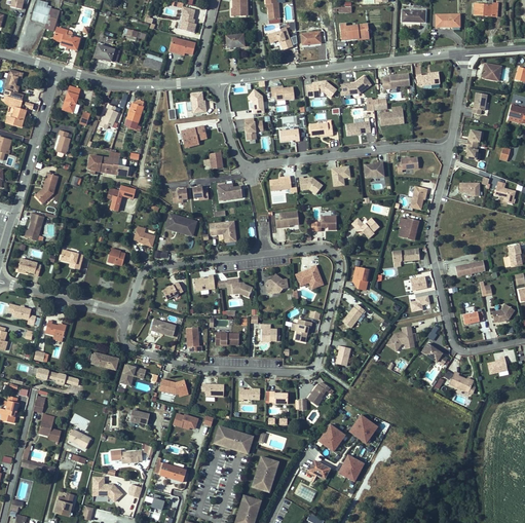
[(228,0),(228,2),(230,2),(230,11),(228,11),(228,13),(226,13),(226,19),(242,17),(241,0),(228,0)]
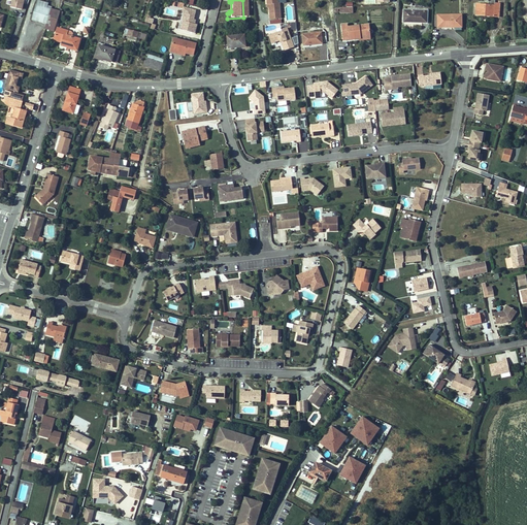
[(265,0),(266,5),(268,5),(269,8),(269,10),(281,9),(280,3),(278,3),(277,0),(265,0)]
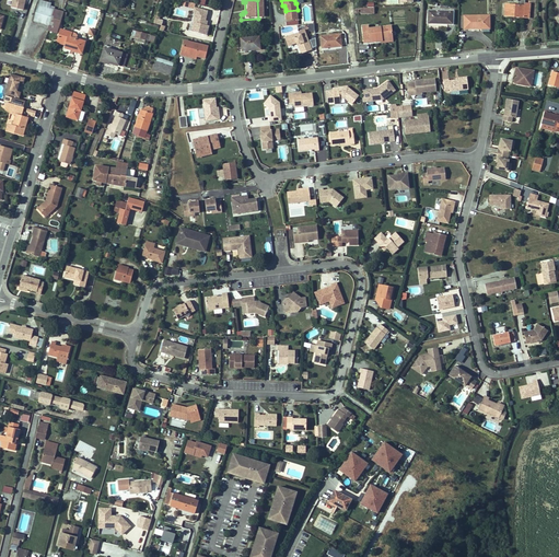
[(361,4),(361,11),(374,11),(375,0),(369,0),(369,4),(361,4)]
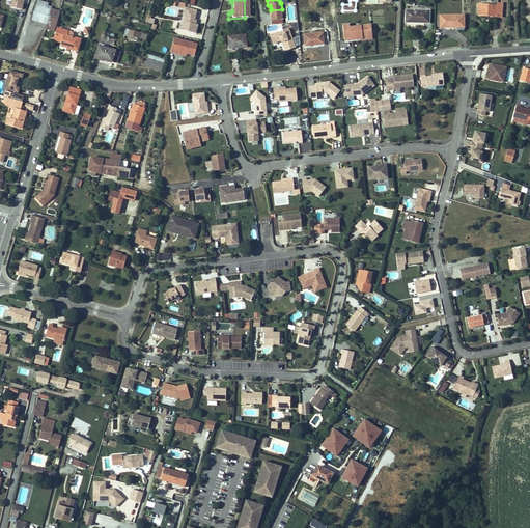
[(479,4),(479,15),(502,17),(504,3),(499,3),(499,5),(479,4)]
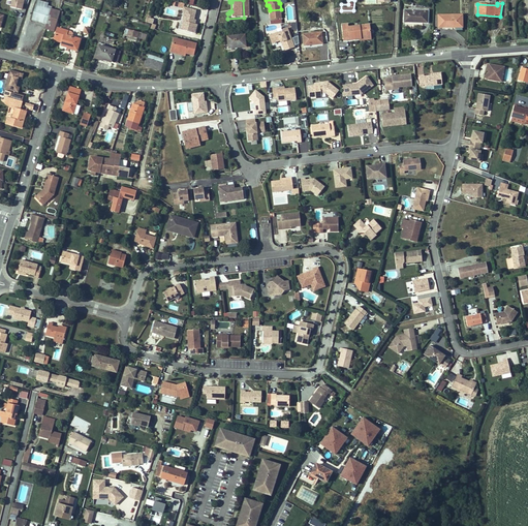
[(195,17),(197,6),(185,4),(180,26),(195,30),(198,18),(195,17)]
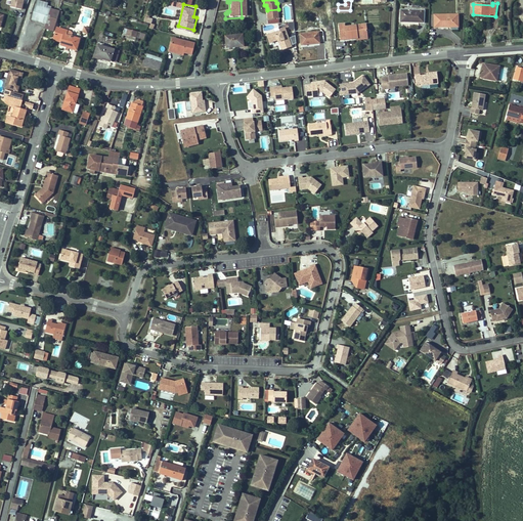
[(30,8),(27,23),(42,26),(41,32),(49,34),(53,13),(40,10),(30,8)]
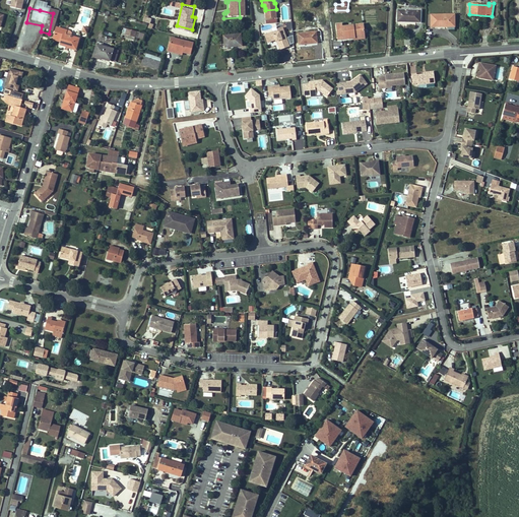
[(265,10),(265,19),(277,19),(276,9),(265,10)]
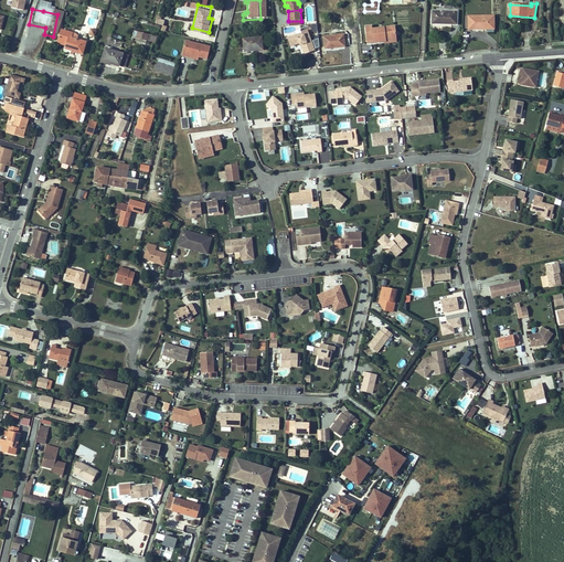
[(432,10),(431,24),(457,25),(458,11),(432,10)]
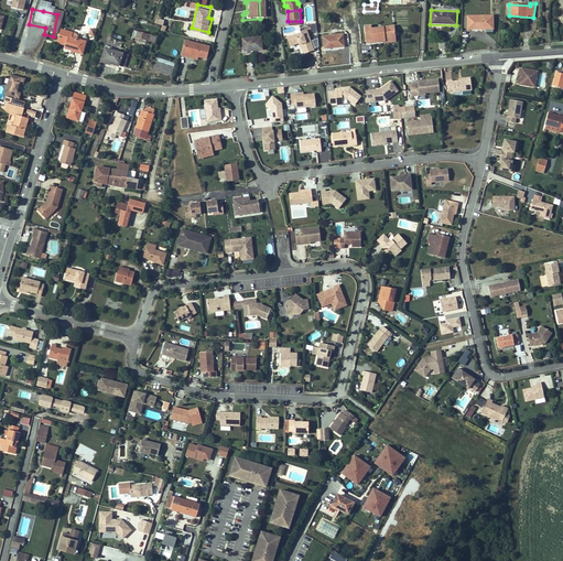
[(468,15),(468,29),(494,29),(494,15),(468,15)]
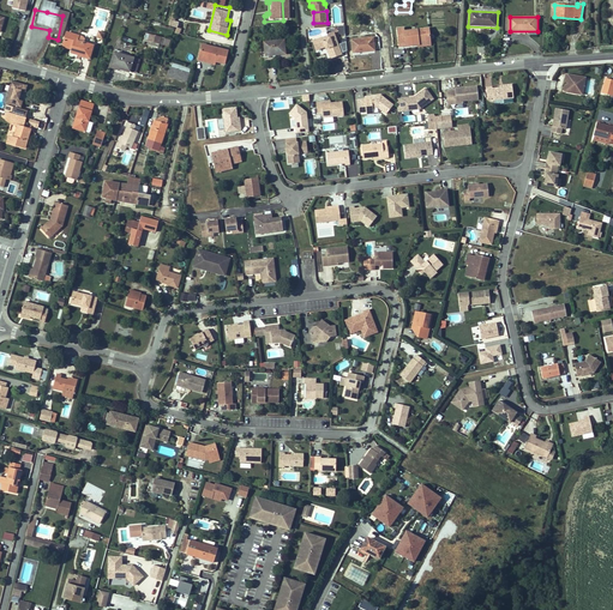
[(48,37),(49,30),(31,26),(30,32),(48,37)]
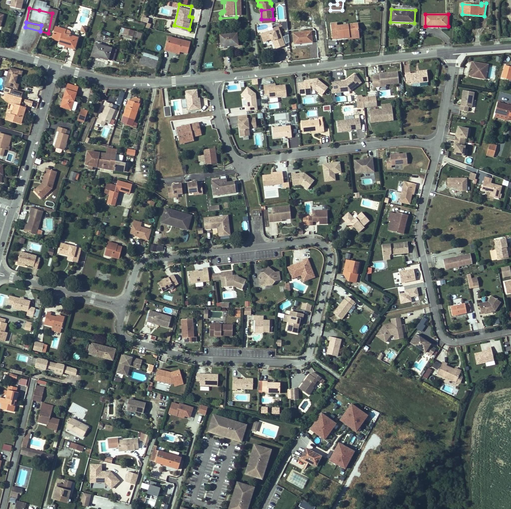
[(86,31),(89,24),(83,22),(80,28),(86,31)]
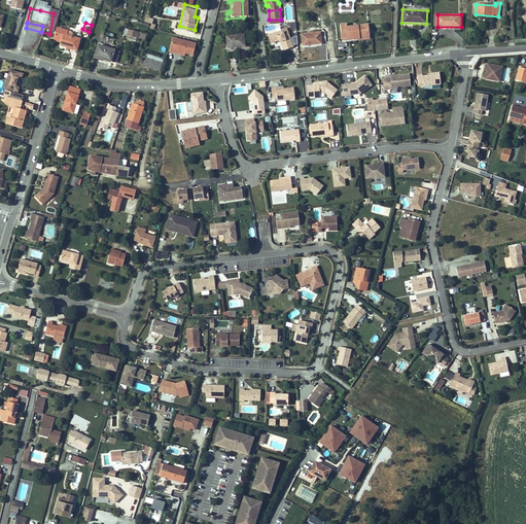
[(341,26),(343,38),(348,37),(349,40),(369,38),(367,25),(347,27),(346,25),(341,26)]
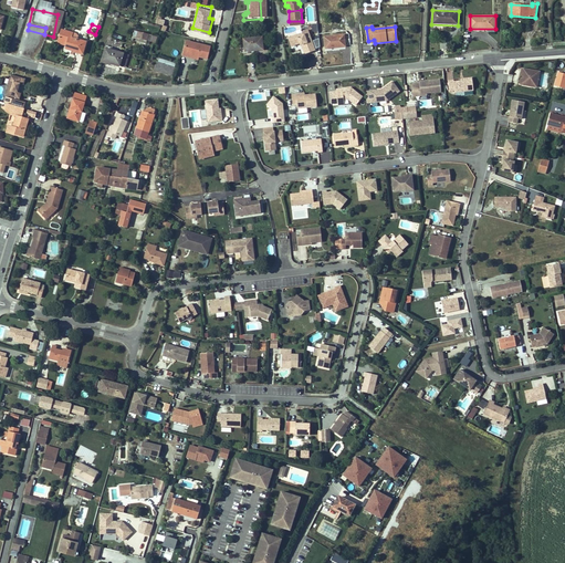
[(301,33),(302,34),(288,40),(291,48),(299,44),(301,45),(305,55),(314,52),(307,31),(301,33)]
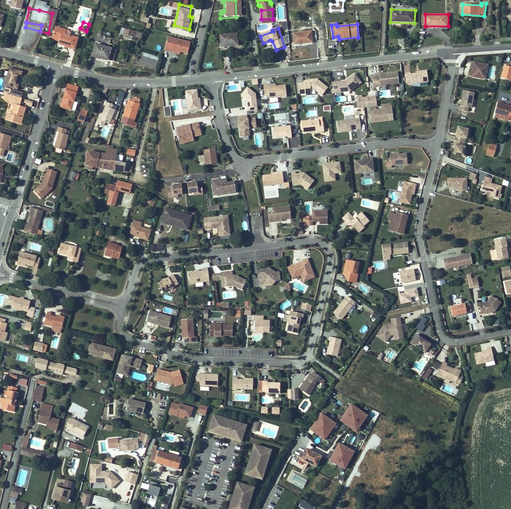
[(51,30),(49,39),(57,41),(56,44),(56,47),(70,51),(74,40),(66,38),(61,37),(61,36),(61,33),(62,32),(51,30)]
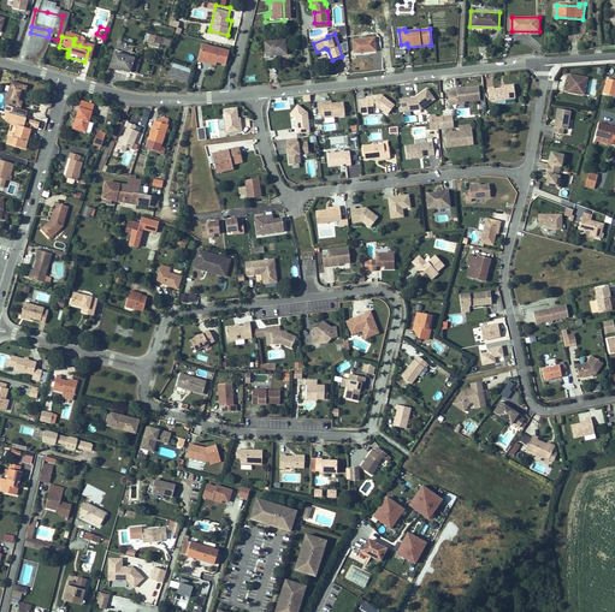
[(141,36),(140,42),(145,43),(155,46),(160,47),(161,41),(141,36)]
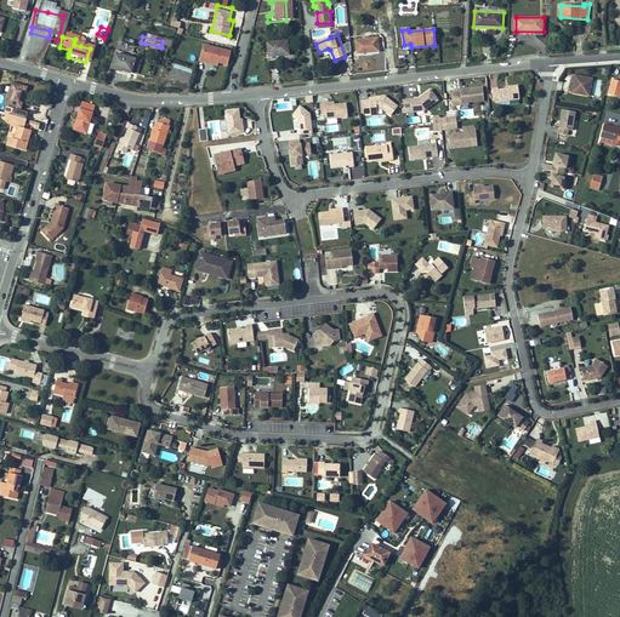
[(357,41),(358,53),(379,51),(377,40),(357,41)]
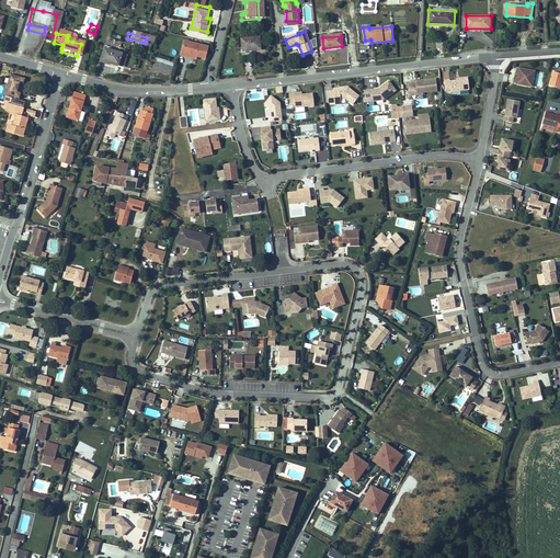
[(241,40),(242,52),(260,50),(259,37),(241,40)]
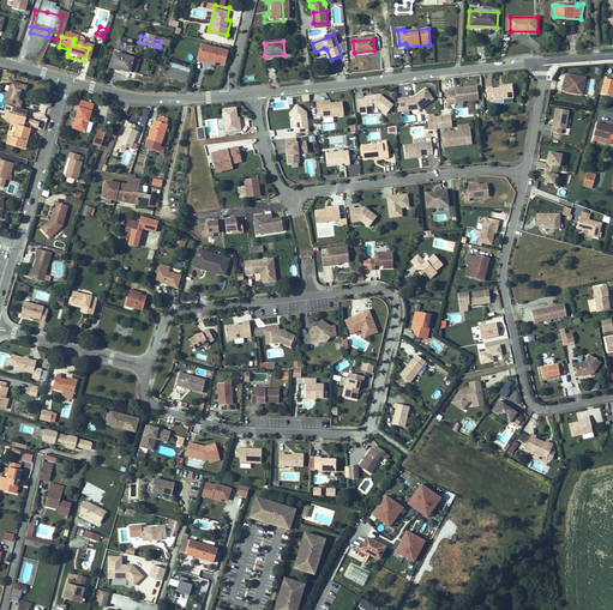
[(226,56),(200,49),(196,65),(205,68),(205,65),(212,67),(222,70),(226,56)]
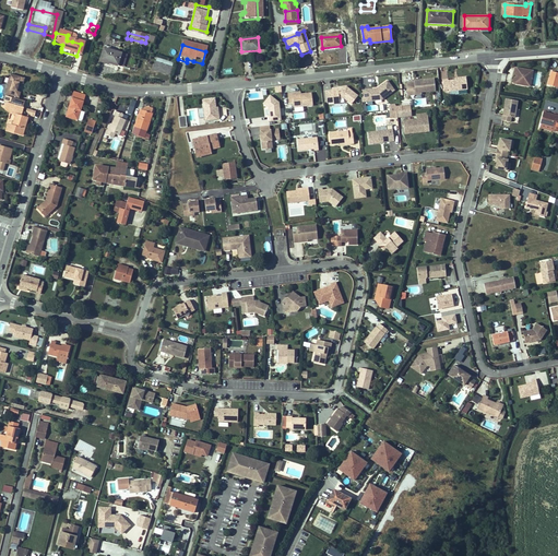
[(99,50),(96,62),(119,69),(122,58),(99,50)]
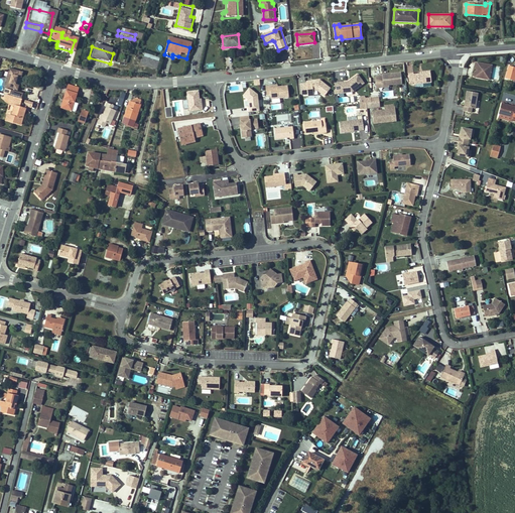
[(156,70),(158,60),(142,56),(140,66),(156,70)]
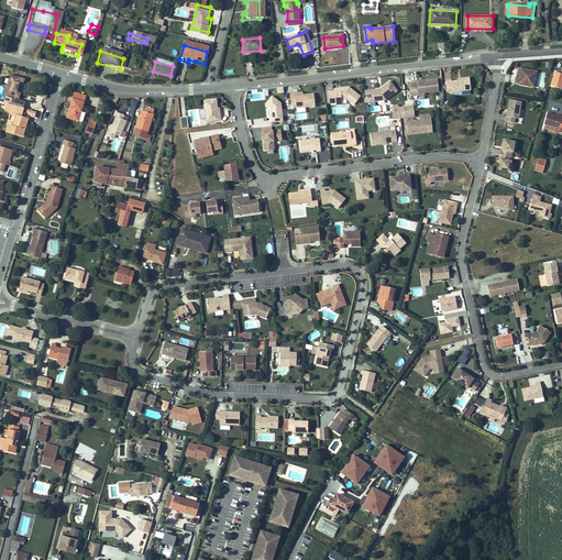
[(538,68),(519,65),(519,70),(520,70),(519,74),(521,74),(520,81),(528,83),(531,80),(536,80),(538,68)]
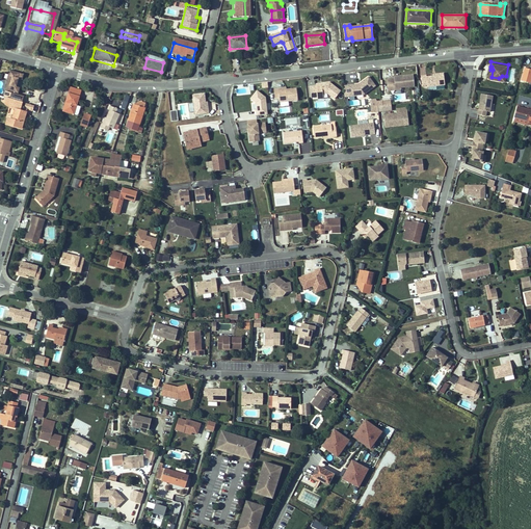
[(7,70),(5,79),(3,89),(17,94),(18,88),(16,87),(14,87),(17,79),(18,79),(20,73),(7,70)]
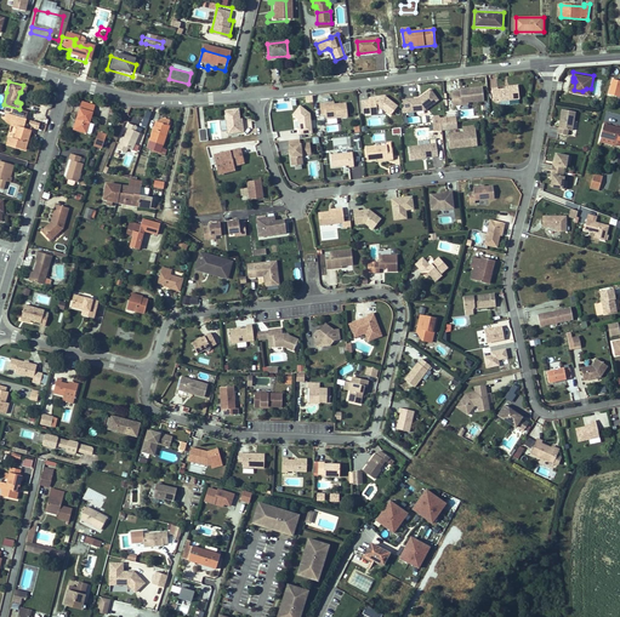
[(521,98),(519,85),(508,86),(510,89),(507,89),(499,89),(499,87),(493,87),(494,100),(500,98),(500,101),(521,98)]
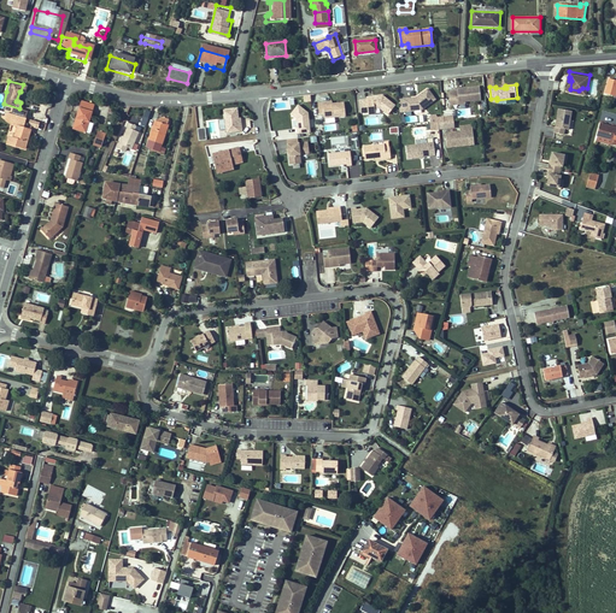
[(465,101),(482,99),(480,86),(458,88),(458,90),(459,101),(465,101)]
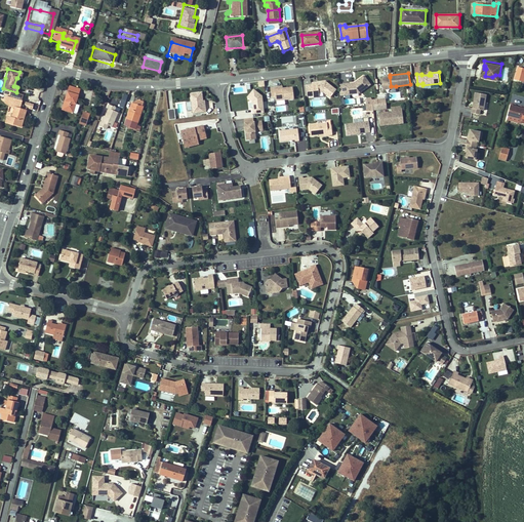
[(346,94),(360,92),(372,84),(366,75),(356,82),(357,83),(355,84),(350,84),(350,83),(345,83),(346,94)]
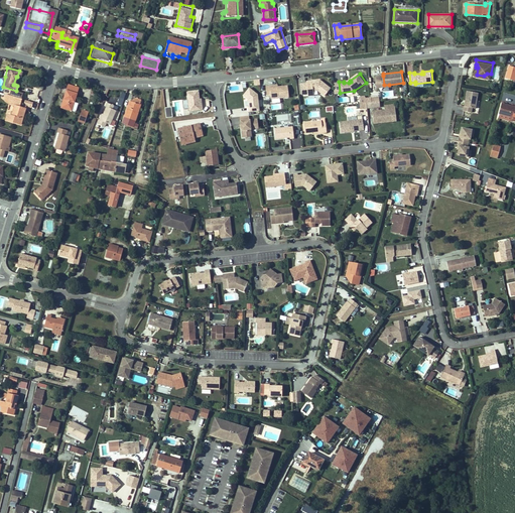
[(383,76),(381,76),(382,83),(376,83),(377,87),(384,86),(389,86),(389,85),(384,85),(383,76)]
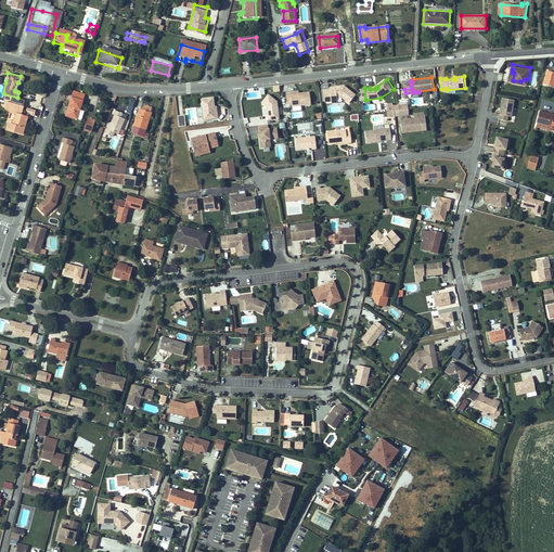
[(330,90),(323,91),(325,103),(332,102),(332,100),(337,99),(342,98),(348,103),(355,95),(344,87),(335,88),(335,90),(330,90)]
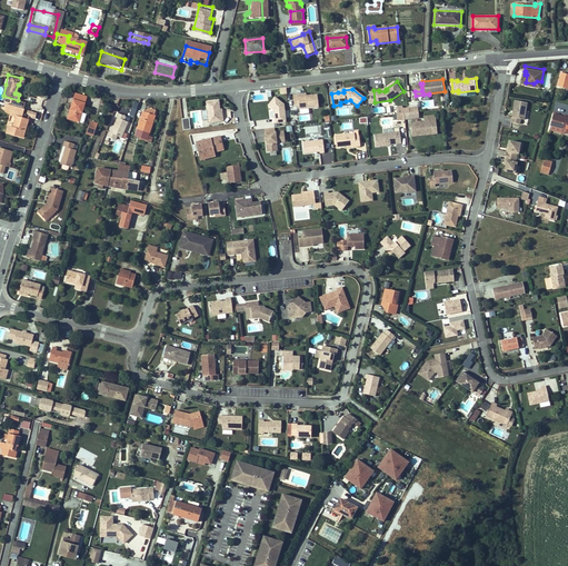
[(72,100),(85,103),(87,98),(75,93),(72,100)]
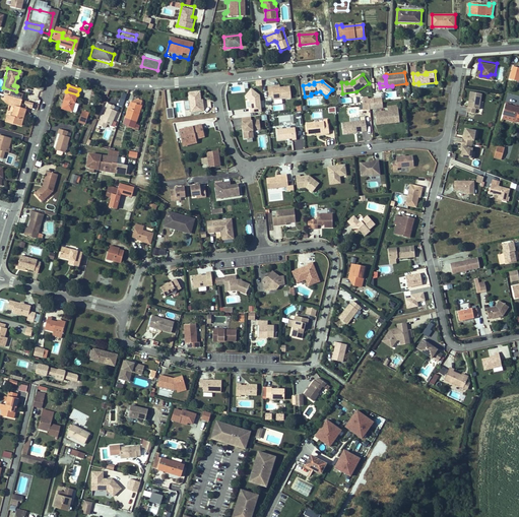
[(241,87),(235,95),(242,102),(245,99),(244,98),(246,97),(254,95),(254,98),(258,97),(257,86),(241,87)]
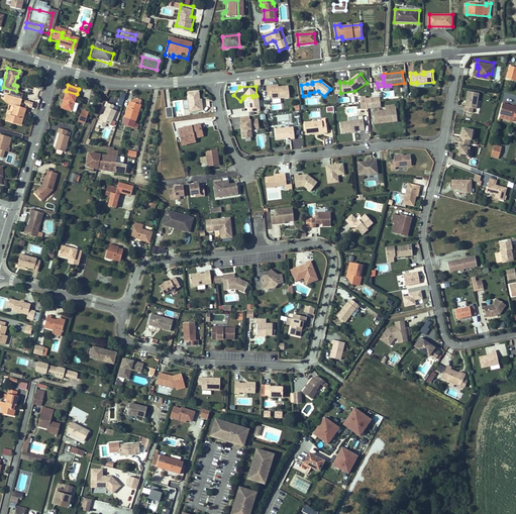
[(288,99),(287,87),(270,89),(270,87),(266,88),(267,97),(271,97),(271,100),(288,99)]
